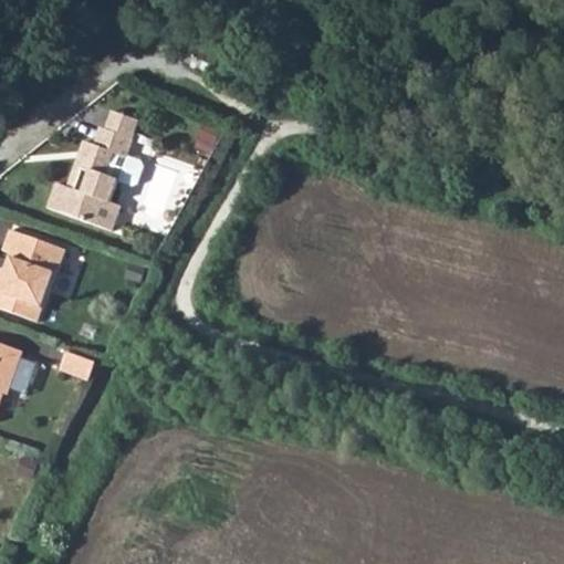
[(131,185),(136,181),(142,166),(138,160),(125,156),(131,138),(98,126),(93,144),(90,143),(82,166),(74,164),(66,186),(55,183),(47,207),(111,230),(119,205),(108,201),(116,179),(131,185)]
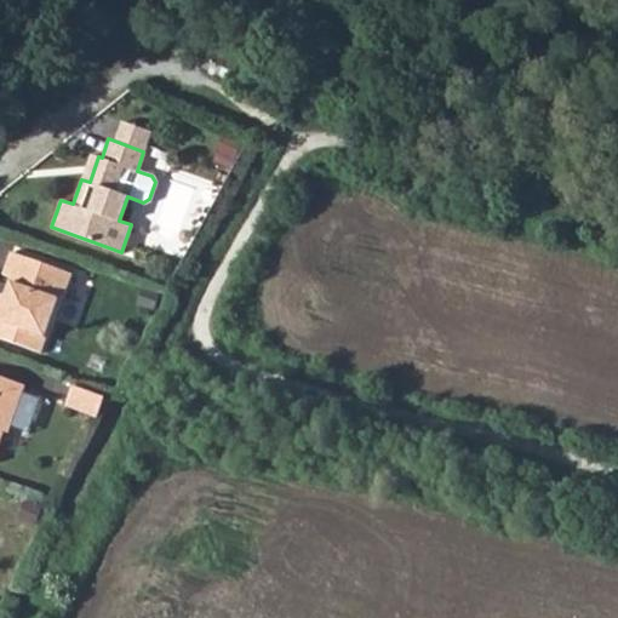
[(91,154),(81,179),(90,182),(98,156),(91,154)]
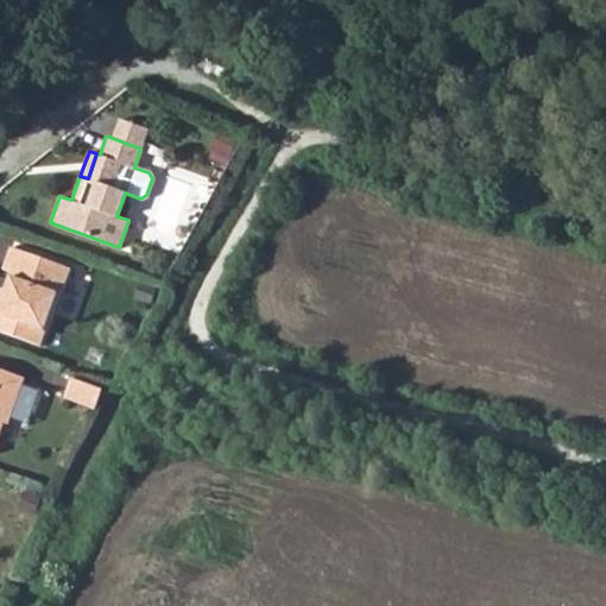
[(0,330),(39,345),(58,290),(61,291),(69,267),(10,246),(2,269),(8,271),(2,288),(6,289),(0,303),(0,330)]
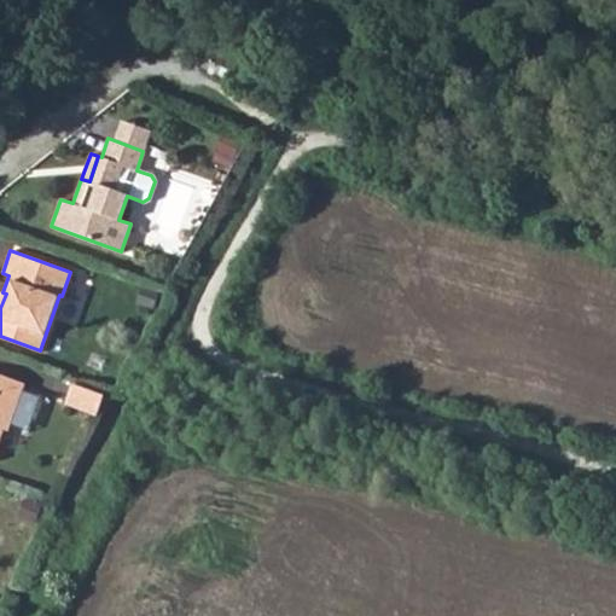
[(0,433),(1,429),(6,430),(23,383),(0,375),(0,433)]
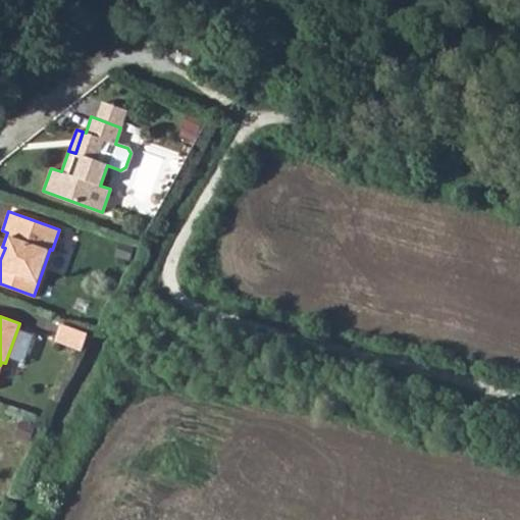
[(87,333),(60,323),(54,340),(81,350),(87,333)]
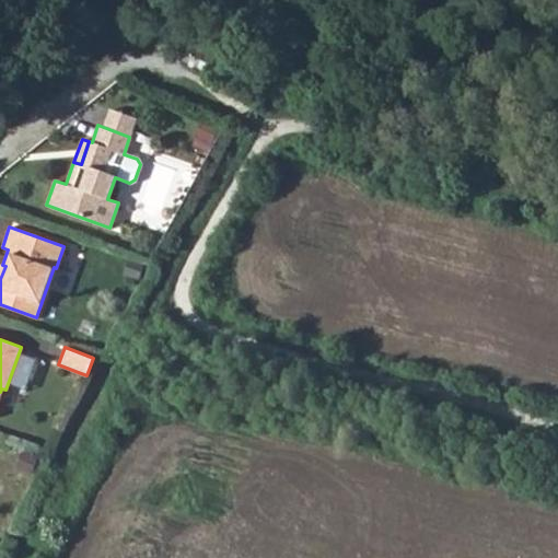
[(38,457),(24,453),(19,467),(33,472),(38,457)]
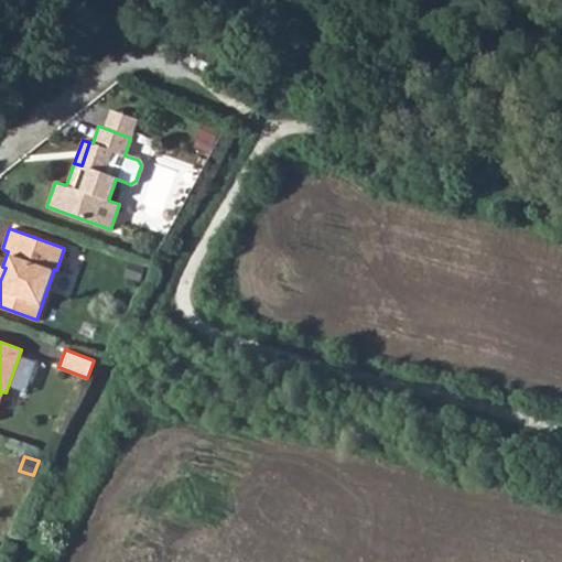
All buildings are outlined.
